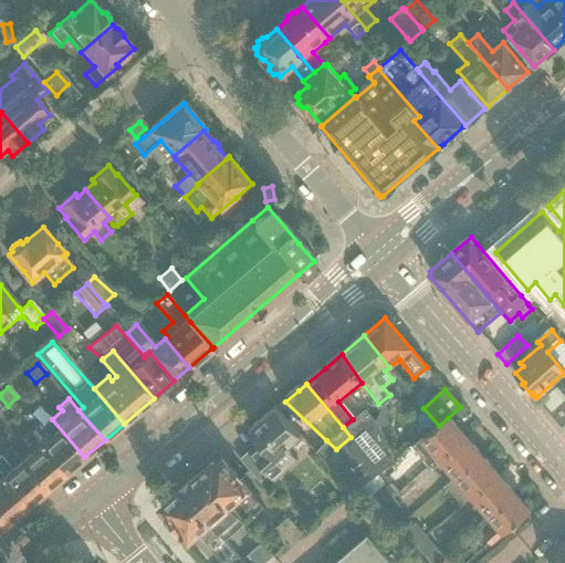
[(564,399),(548,415),(560,428),(564,424),(564,399)]
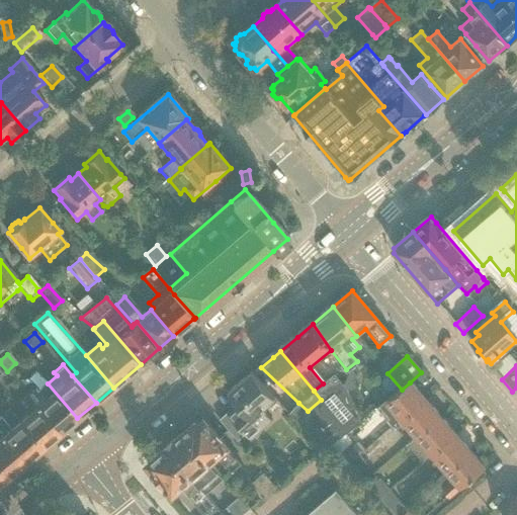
[(237,409),(227,417),(231,422),(240,432),(249,444),(272,424),(262,413),(274,402),(252,375),(228,397),(237,409)]
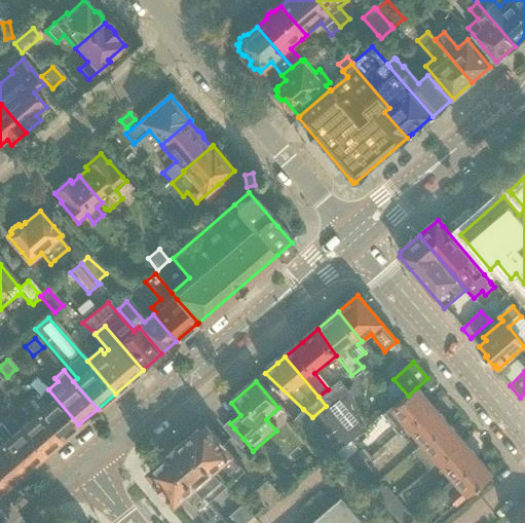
[(326,406),(312,417),(335,437),(342,446),(365,428),(349,394),(338,381),(328,389),(319,397),(326,406)]
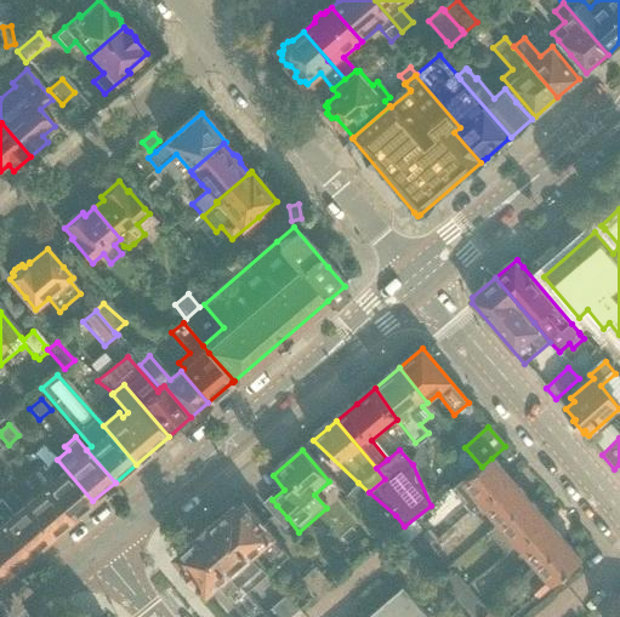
[(470,514),(479,504),(510,479),(491,458),(482,467),(451,493),(470,514)]
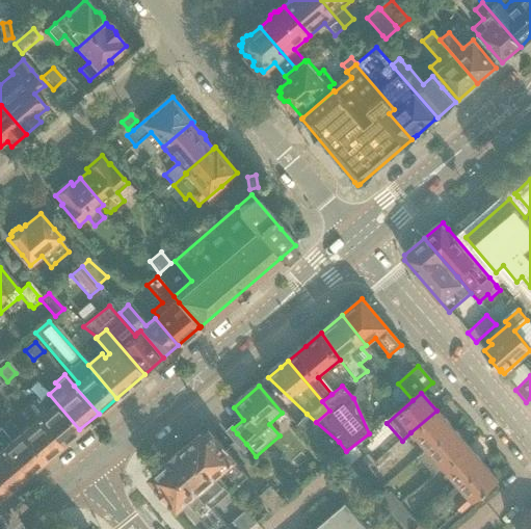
[(36,397),(27,405),(61,445),(67,441),(79,429),(49,394),(40,401),(36,397)]
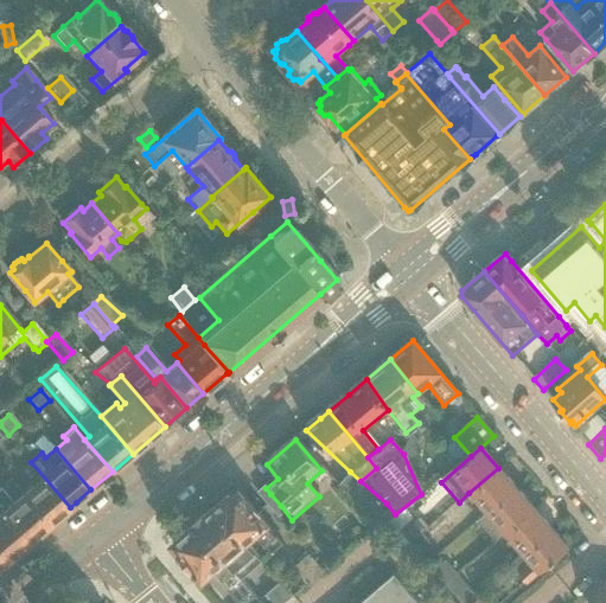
[(32,485),(21,493),(49,525),(70,507),(31,462),(20,472),(32,485)]
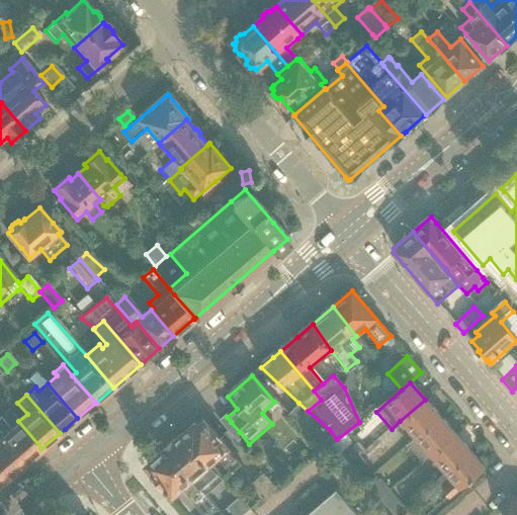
[(400,421),(415,438),(439,417),(425,400),(400,421)]
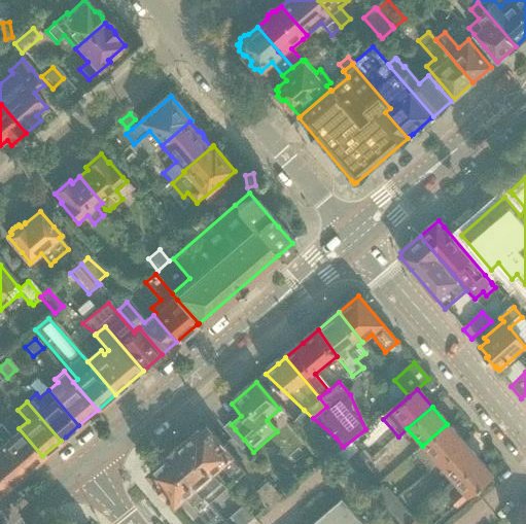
[(344,448),(343,447),(336,438),(313,418),(304,410),(292,422),(329,459),(344,448)]
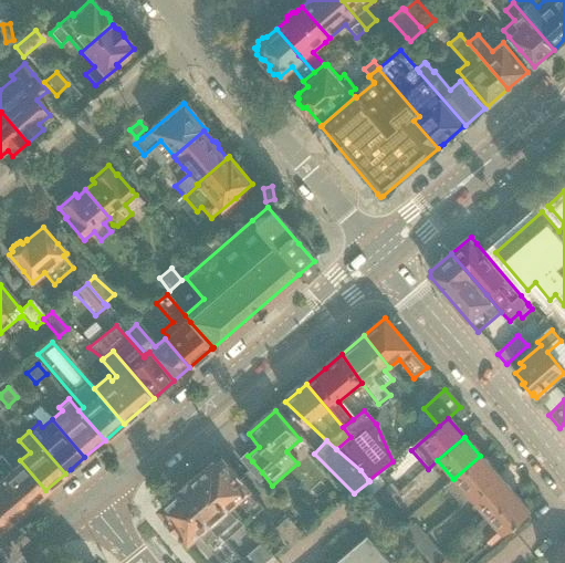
[(460,506),(469,498),(497,475),(480,456),(453,479),(443,487),(460,506)]
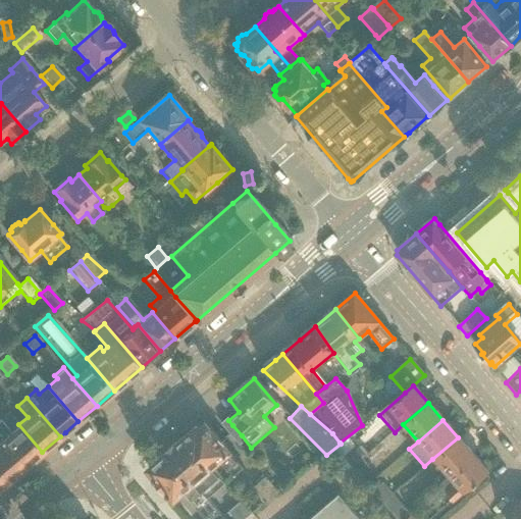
[(0,438),(24,467),(42,452),(18,424),(9,432),(0,421),(0,438)]
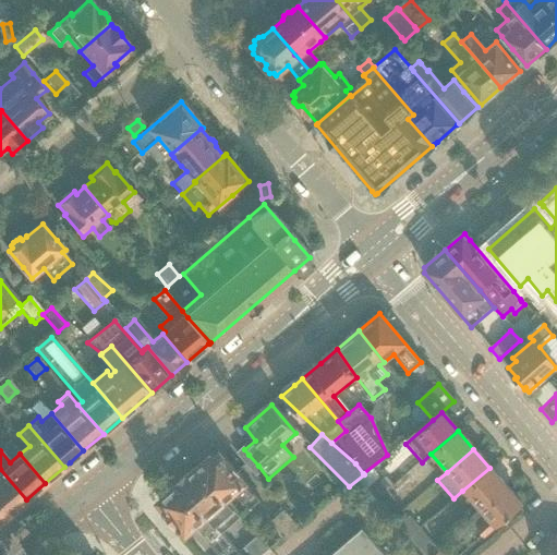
[(216,451),(196,468),(232,509),(233,507),(229,502),(238,494),(250,508),(259,501),(216,451)]
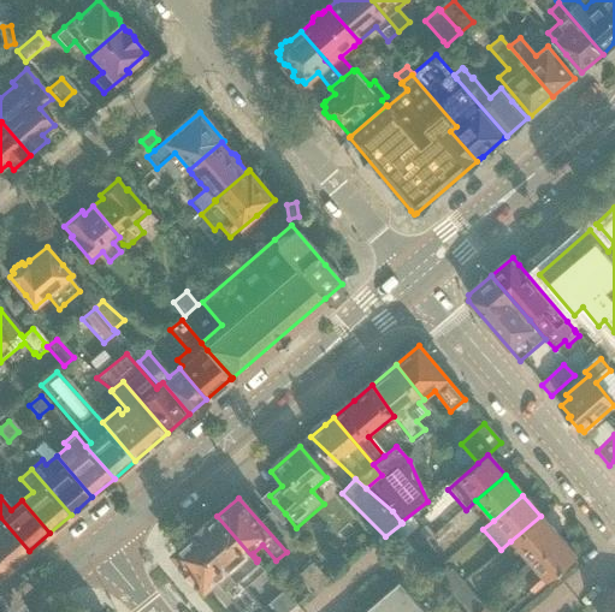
[(275,501),(267,509),(277,521),(285,514),(275,501)]
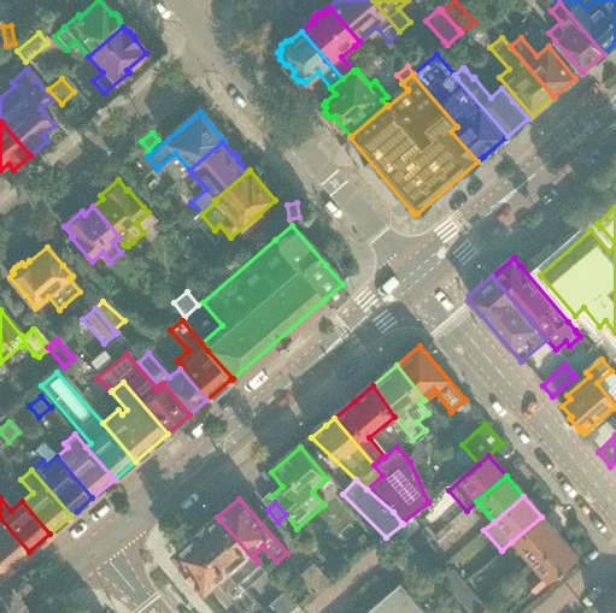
[(217,517),(197,535),(245,590),(265,572),(257,563),(217,517)]
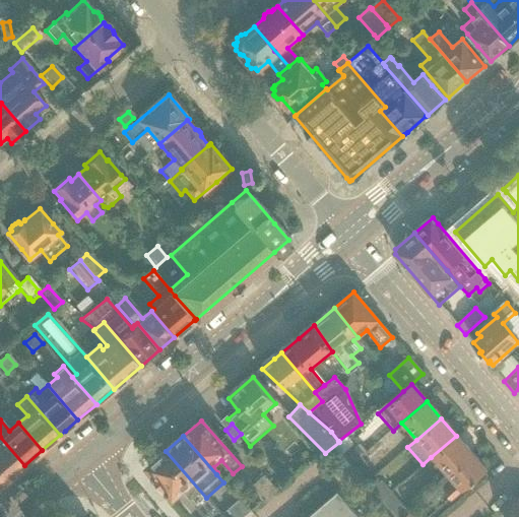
[(431,457),(446,474),(470,453),(456,436),(431,457)]
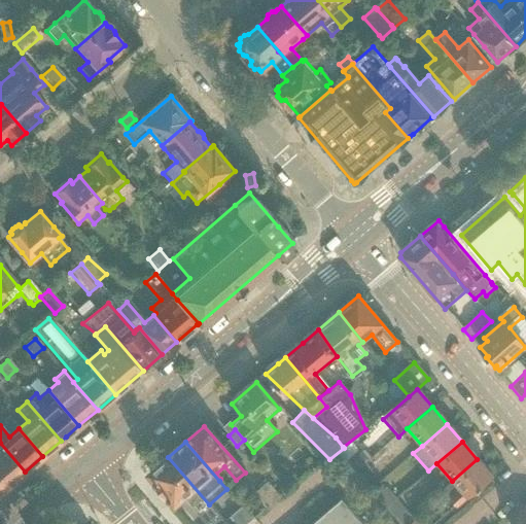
[(0,480),(6,487),(25,472),(0,443),(0,480)]
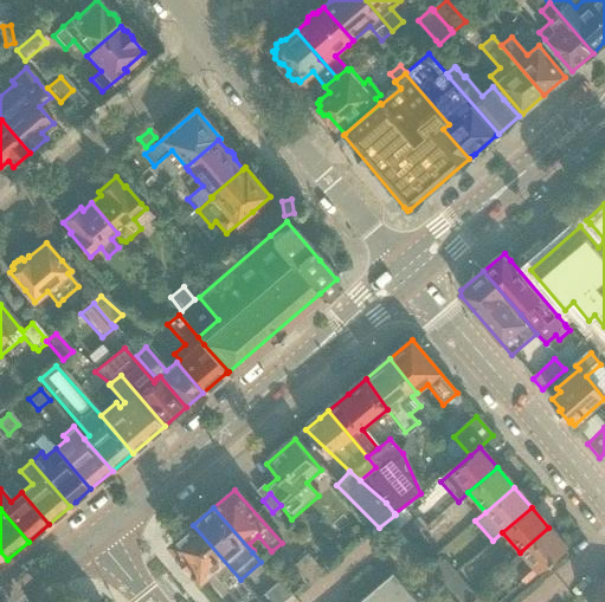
[(386,523),(383,525),(393,535),(394,533),(399,529),(411,542),(420,533),(425,529),(419,522),(413,526),(412,528),(400,513),(388,522),(386,523)]
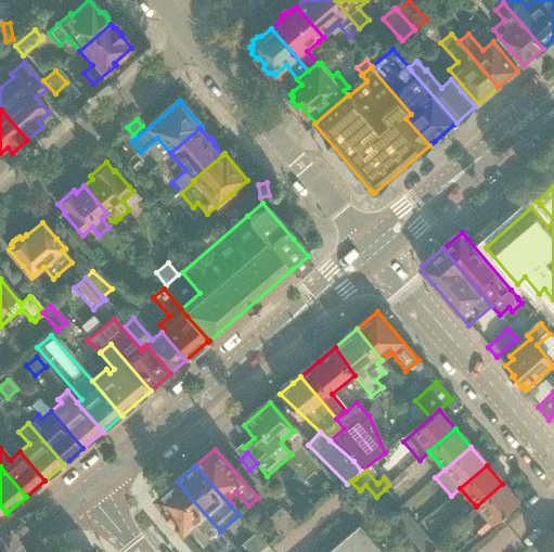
[(177,482),(156,499),(183,531),(194,522),(209,539),(206,542),(214,551),(236,551),(235,550),(220,531),(177,482)]
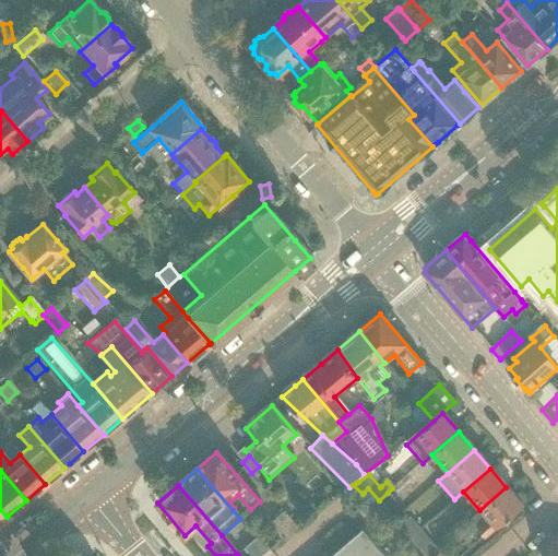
[(506,487),(479,510),(488,521),(477,530),(484,539),(522,506),(506,487)]
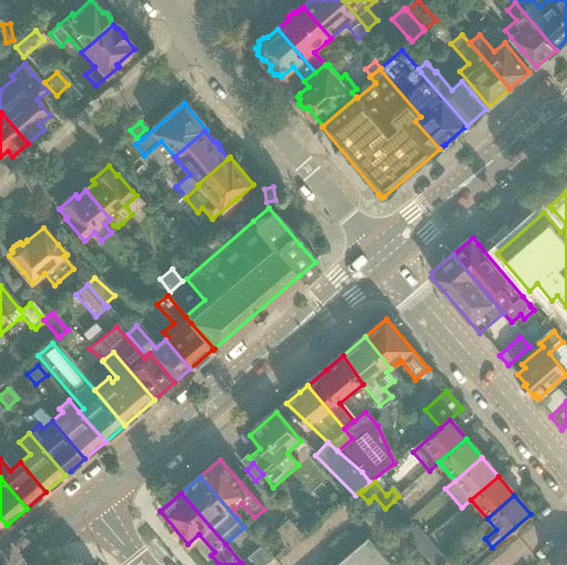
[(394,501),(385,508),(396,521),(405,513),(394,501)]
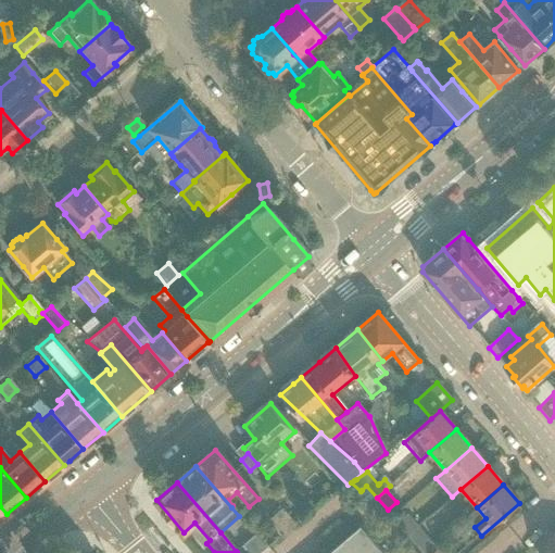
[(292,505),(285,513),(294,525),(297,523),(303,517),(292,505)]
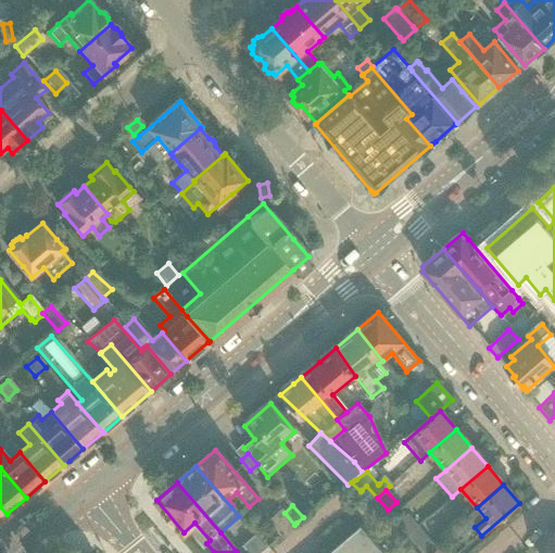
[(282,511),(269,520),(281,533),(282,536),(295,526),(294,525),(285,513),(284,512),(282,511)]
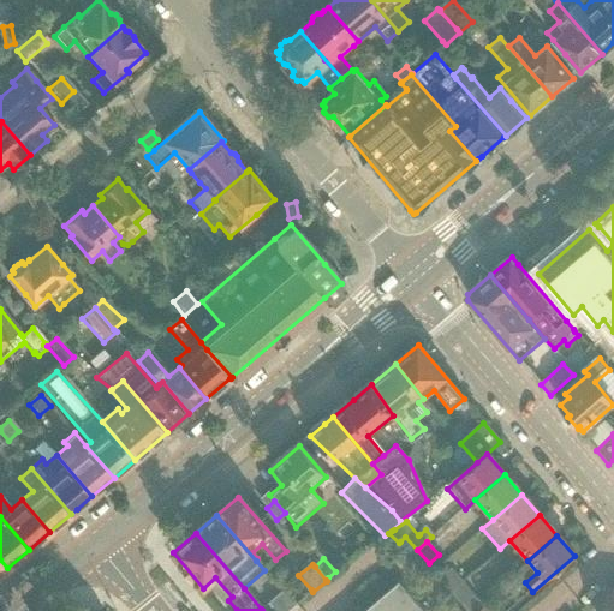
[(437,582),(448,594),(460,583),(449,571),(437,582)]
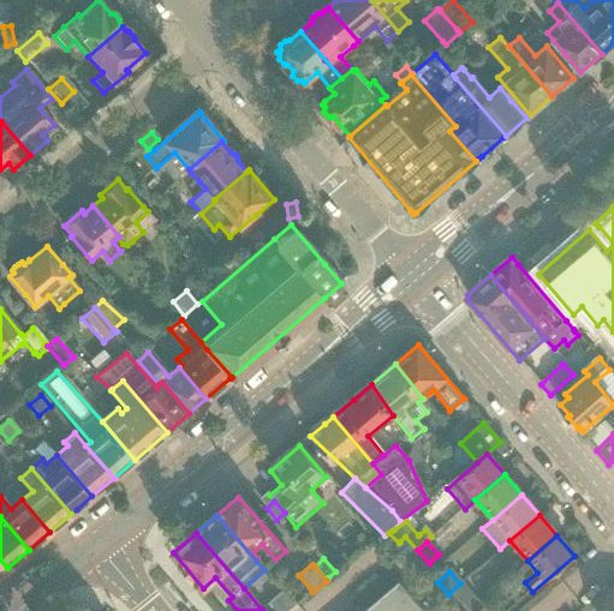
[(422,610),(399,583),(367,610),(422,610)]
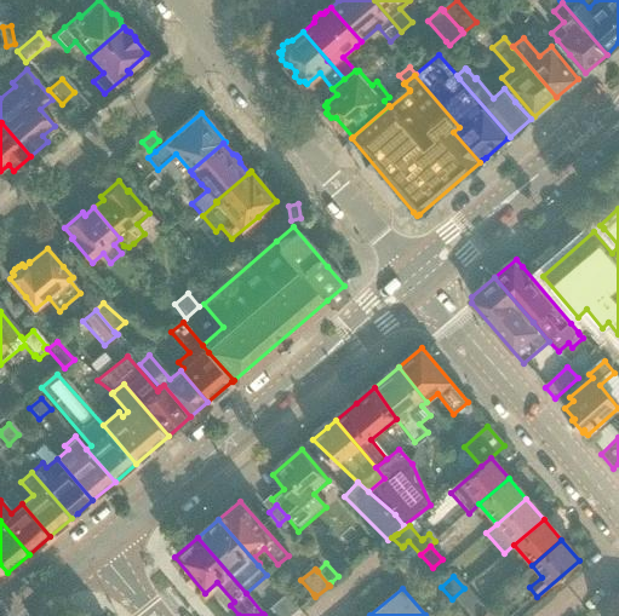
[(464,588),(452,599),(465,614),(477,603),(464,588)]
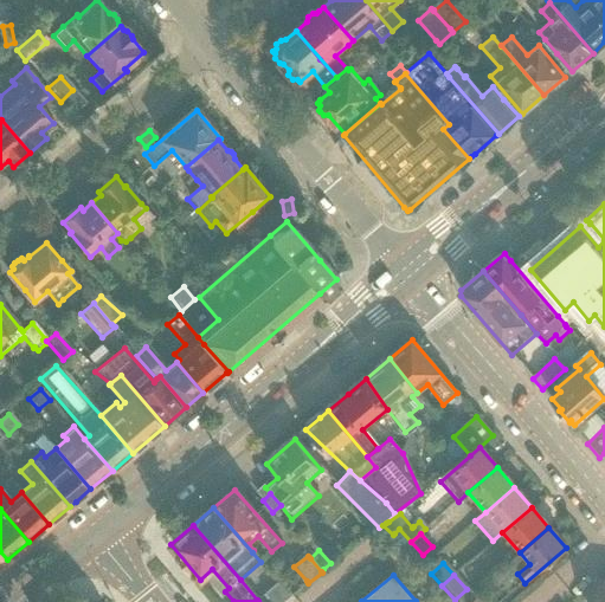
[(604,601),(604,583),(598,583),(594,601),(604,601)]
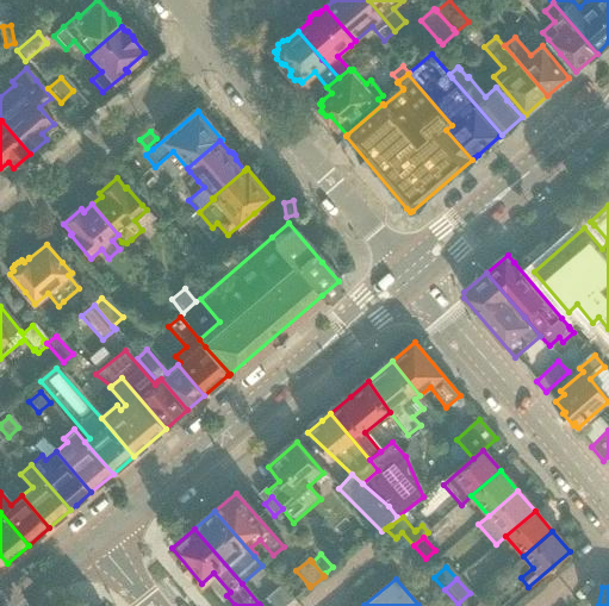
[(281,591),(271,600),(275,605),(287,605),(291,603),(281,591)]
